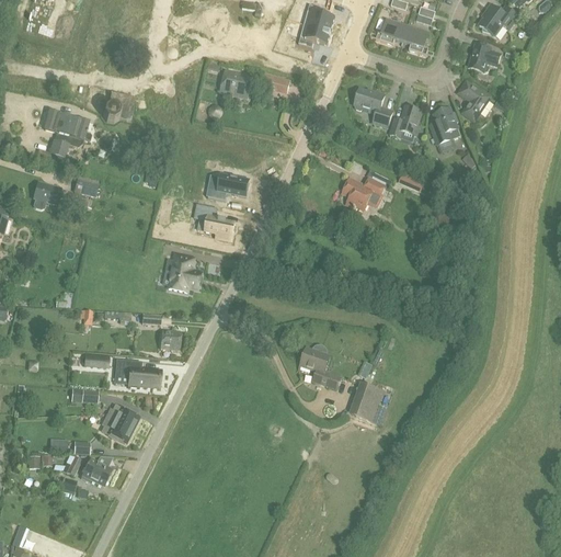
[(405,9),(408,1),(404,0),(392,0),(391,3),(405,9)]
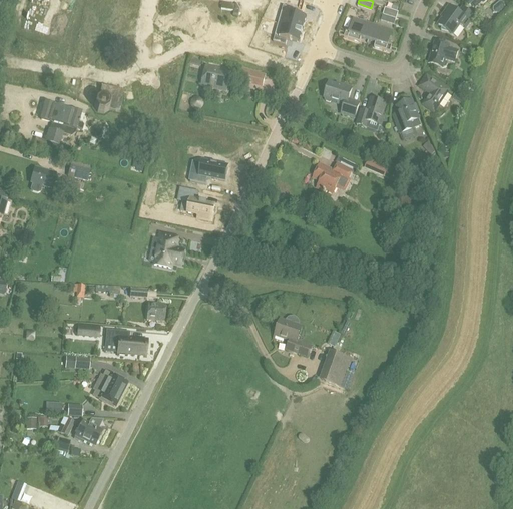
[(495,9),(498,10),(505,5),(505,1),(504,0),(497,0),(493,3),(493,7),(495,9)]
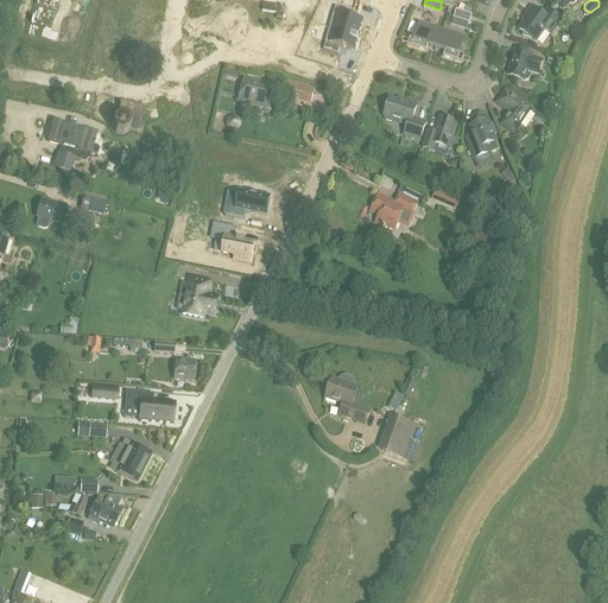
[(335,26),(360,32),(363,18),(348,13),(350,7),(335,2),(334,11),(339,12),(335,26)]
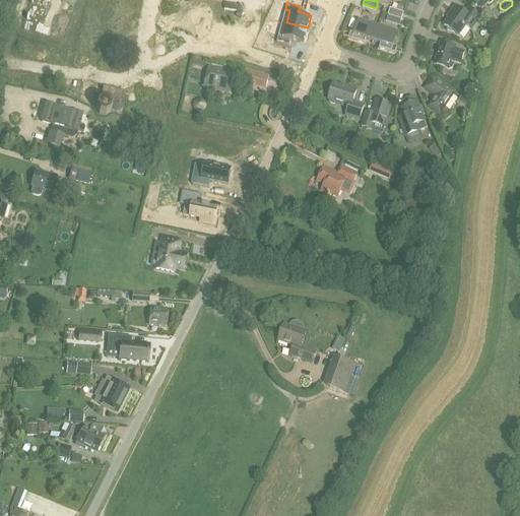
[(414,10),(419,12),(424,4),(417,2),(414,10)]
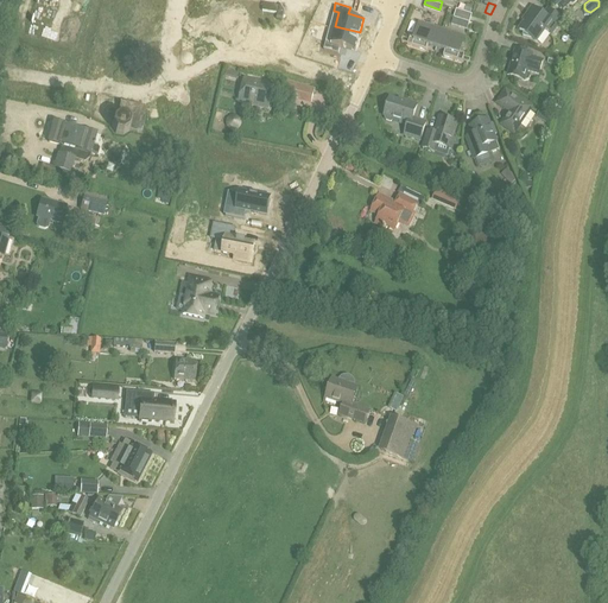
[(545,25),(552,30),(562,16),(548,5),(543,11),(532,2),(523,17),(525,18),(519,25),(524,29),(523,31),(531,33),(536,37),(545,25)]
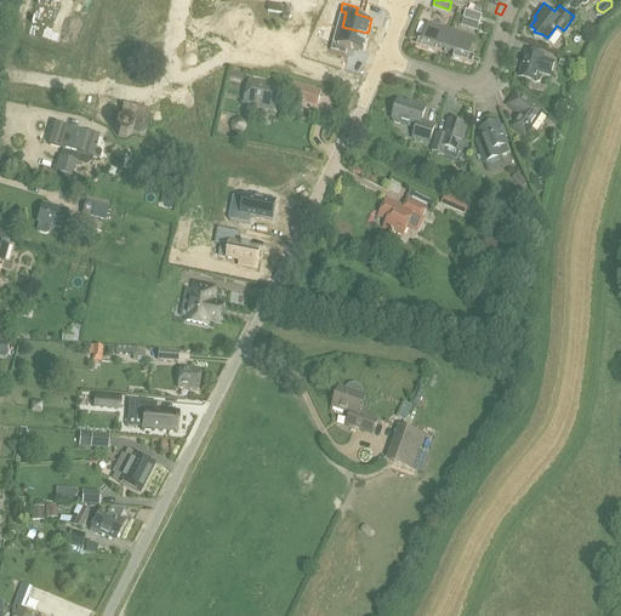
[(479,18),(482,10),(466,5),(463,13),(479,18)]
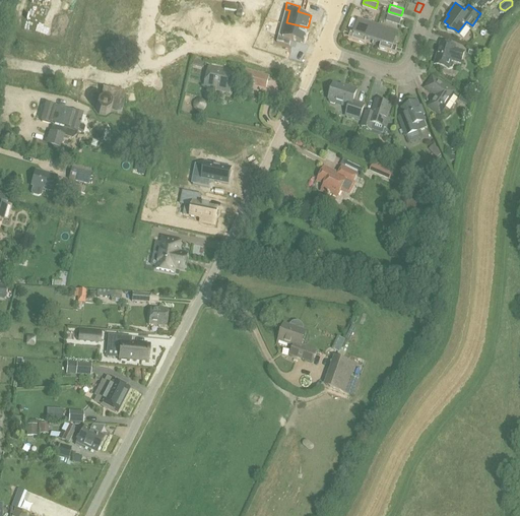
[(373,38),(378,22),(359,16),(354,29),(350,27),(348,35),(365,40),(366,35),(373,38)]
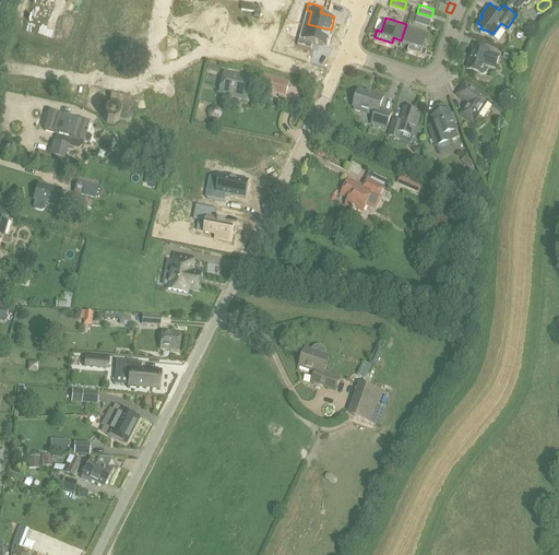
[(326,44),(331,30),(308,24),(304,36),(299,35),(297,42),(311,46),(312,40),(326,44)]
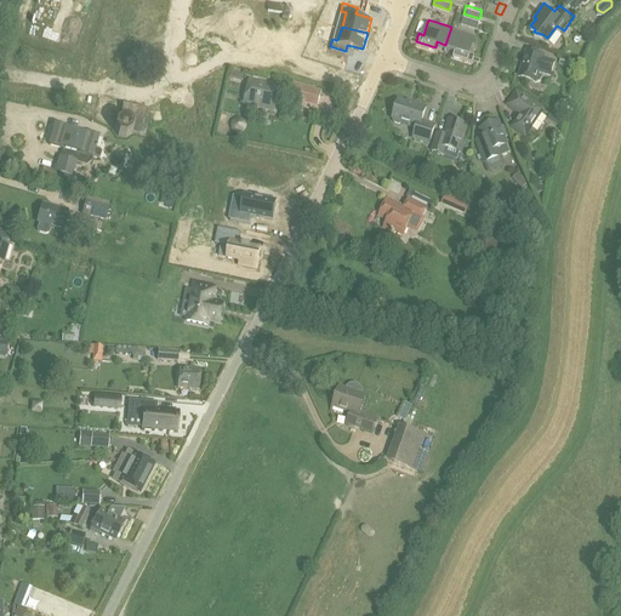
[(474,34),(451,27),(445,45),(454,47),(453,52),(472,58),(474,51),(469,50),(474,34)]
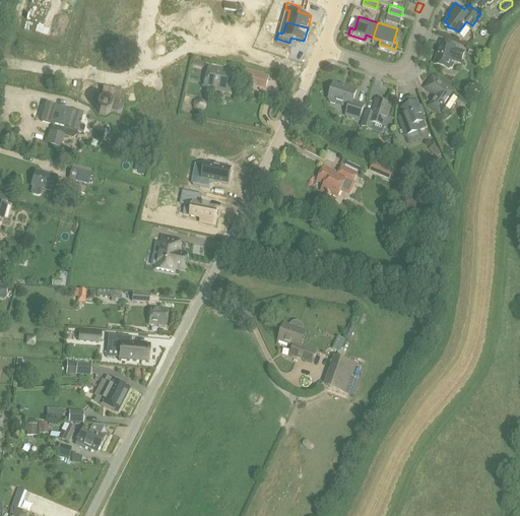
[(455,45),(455,43),(441,39),(434,61),(448,65),(449,65),(450,65),(451,65),(452,65),(452,64),(453,64),(453,63),(453,62),(453,61),(453,60),(452,60),(452,59),(451,59),(450,58),(451,57),(461,60),(464,48),(455,45)]
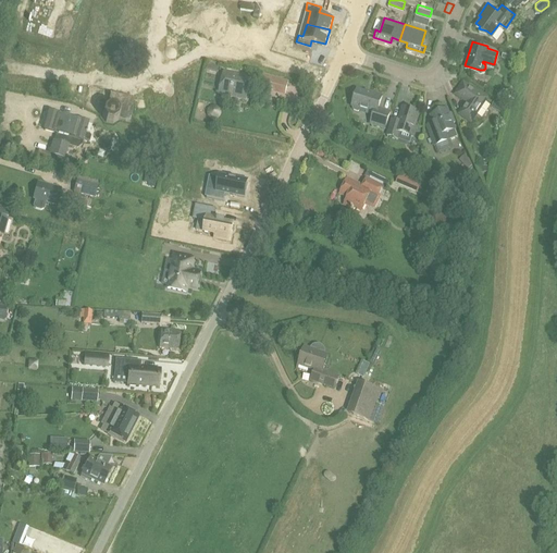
[(206,66),(218,70),(220,62),(208,59),(206,66)]
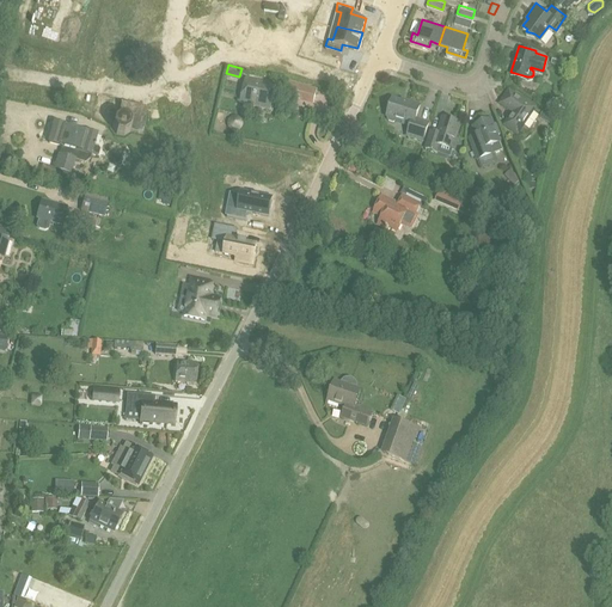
[(271,106),(277,80),(246,73),(240,99),(271,106)]
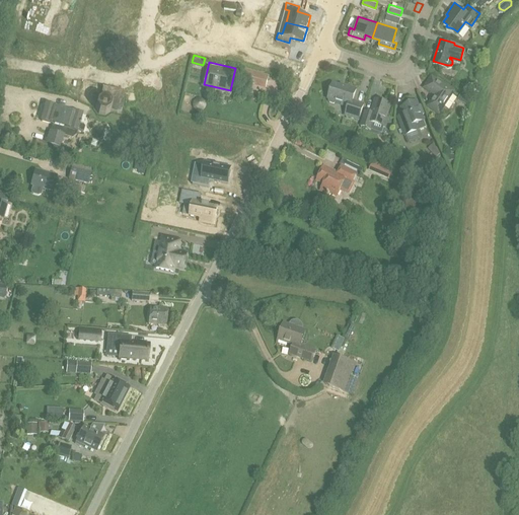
[(266,85),(270,72),(244,65),(240,78),(266,85)]
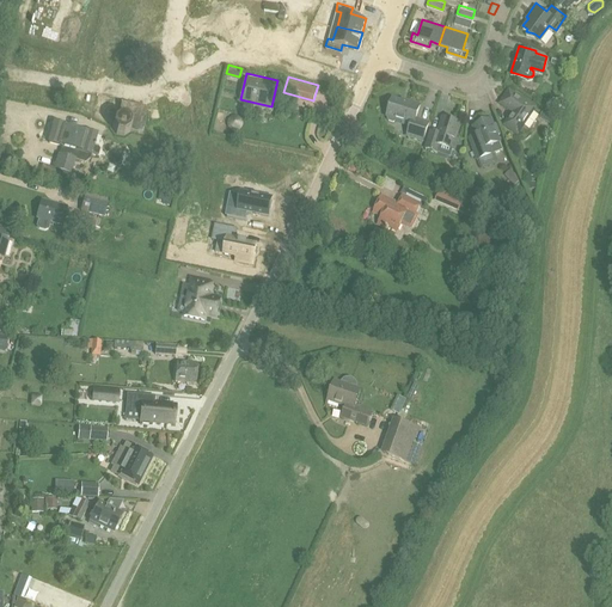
[(513,109),(505,121),(518,130),(534,104),(509,86),(500,99),(513,109)]
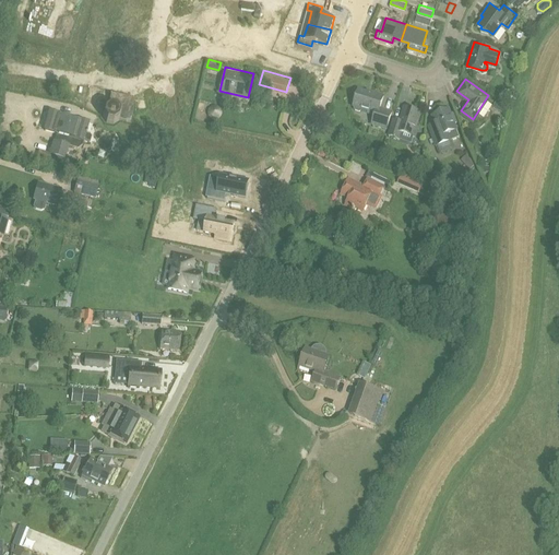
[(354,105),(355,107),(359,108),(361,107),(363,106),(368,108),(367,109),(375,111),(371,120),(387,126),(391,108),(379,105),(383,92),(371,89),(370,91),(358,86),(353,103),(355,104),(354,105)]
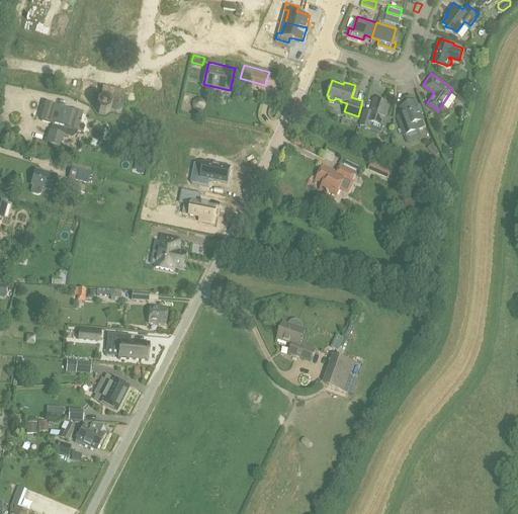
[(104,110),(108,108),(119,110),(124,88),(102,83),(99,97),(97,98),(95,104),(99,109),(104,110)]
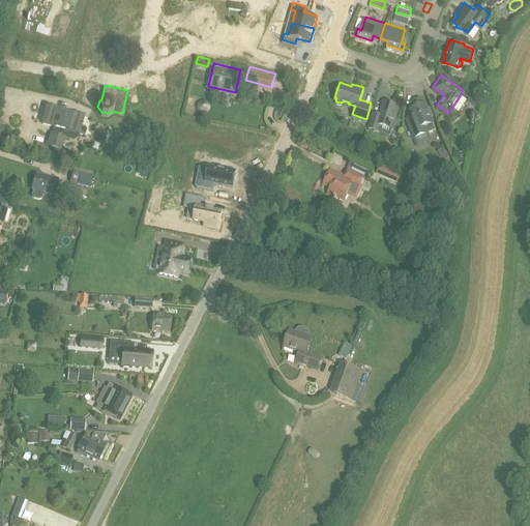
[(94,88),(84,86),(82,98),(92,100),(94,88)]
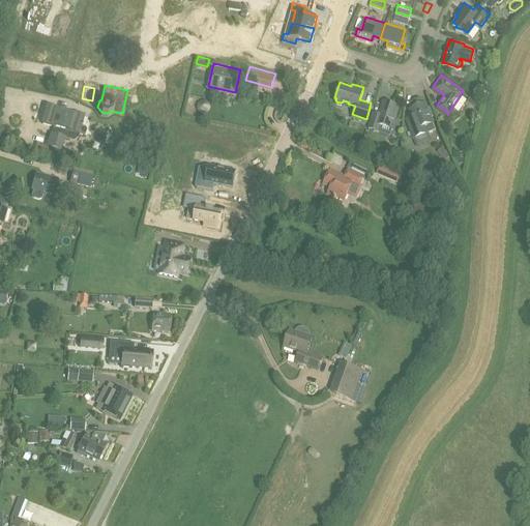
[(476,95),(472,100),(477,105),(480,98),(476,95)]
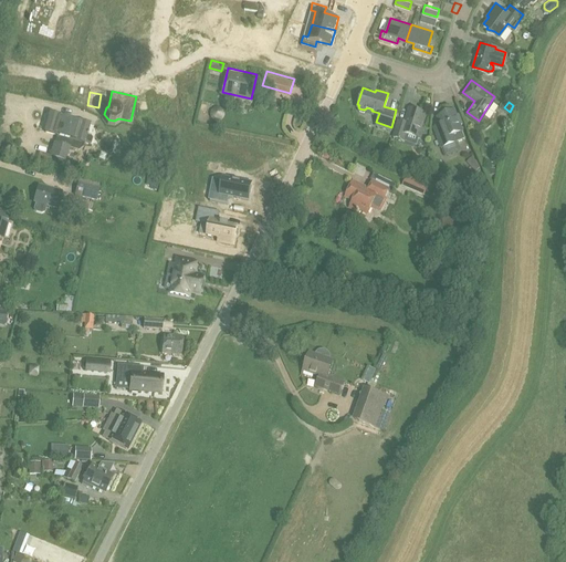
[(404,137),(406,131),(420,135),(423,125),(421,125),(426,111),(409,105),(405,120),(398,117),(392,134),(404,137)]
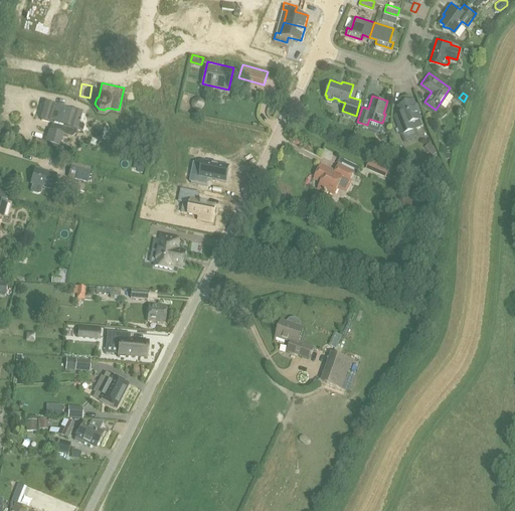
[(398,103),(403,116),(396,118),(401,131),(415,126),(422,123),(419,117),(420,117),(412,98),(398,103)]
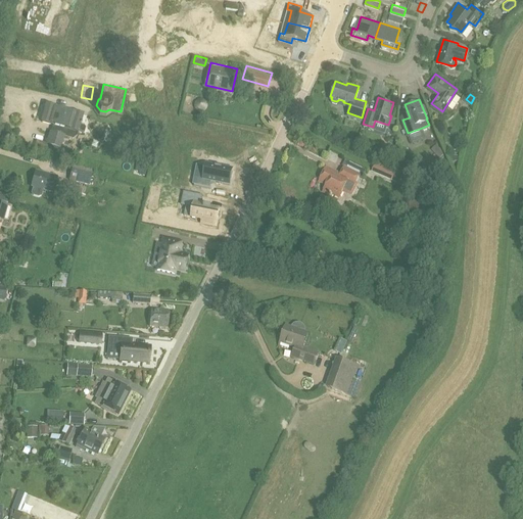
[(84,129),(85,125),(84,123),(82,122),(81,122),(82,120),(81,120),(83,111),(46,101),(42,118),(42,119),(43,120),(43,119),(53,122),(54,123),(52,129),(50,129),(47,140),(36,138),(34,145),(69,155),(69,154),(68,154),(70,147),(60,144),(63,132),(73,135),(77,132),(78,128),(84,130),(84,129)]
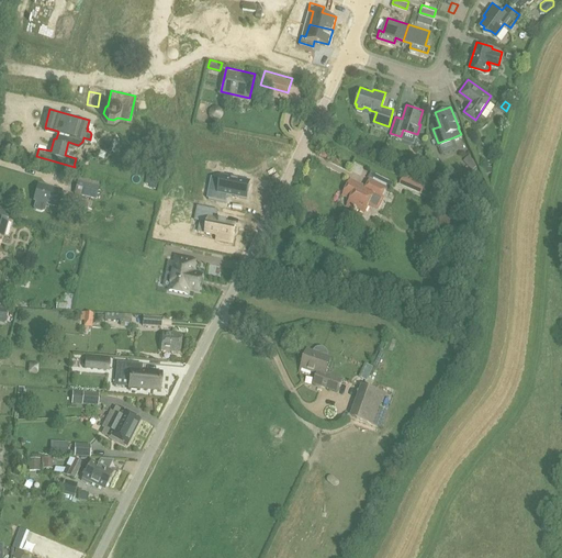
[(372,148),(380,152),(383,146),(374,142),(372,148)]
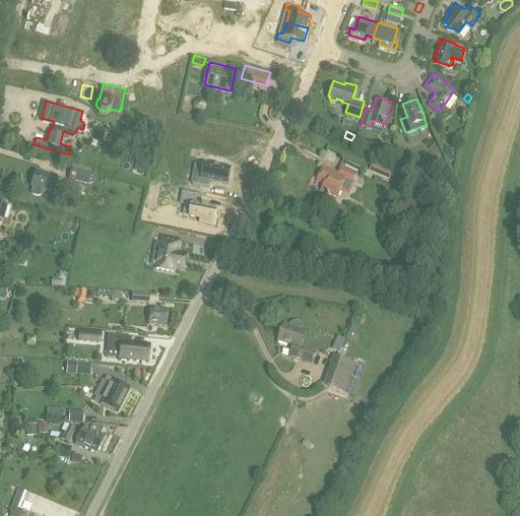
[(429,145),(437,153),(441,149),(433,141),(429,145)]
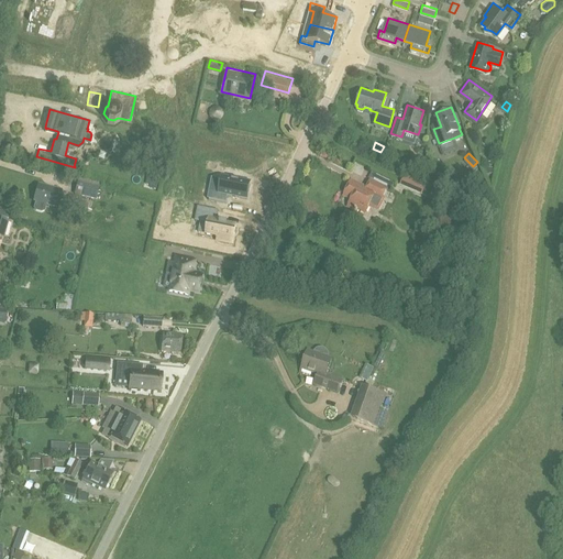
[(168,177),(176,179),(179,162),(172,161),(168,177)]
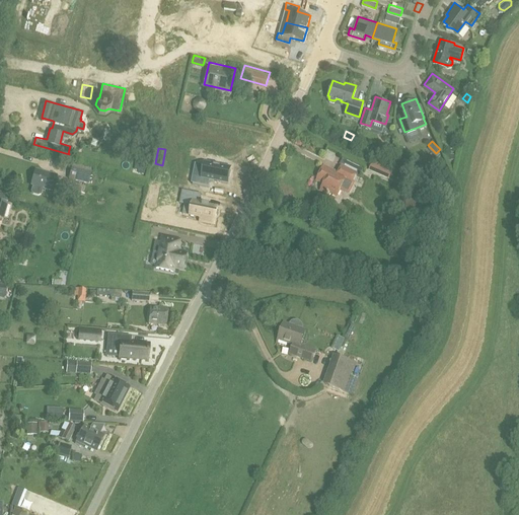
[(455,156),(453,148),(446,149),(447,158),(455,156)]
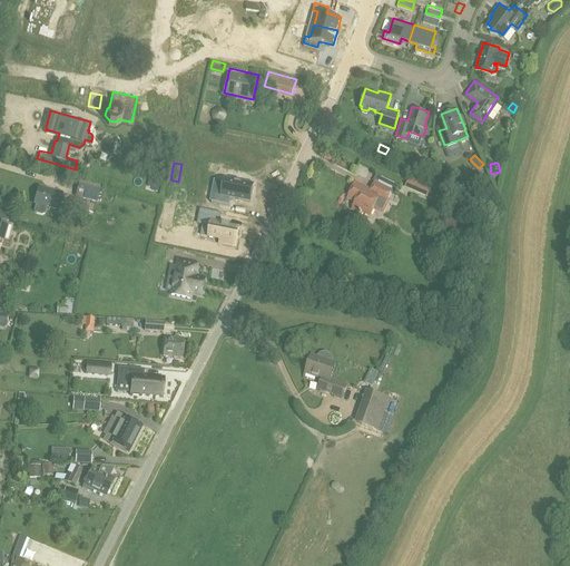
[(413,176),(424,182),(426,176),(416,172),(416,171),(415,171),(413,176)]
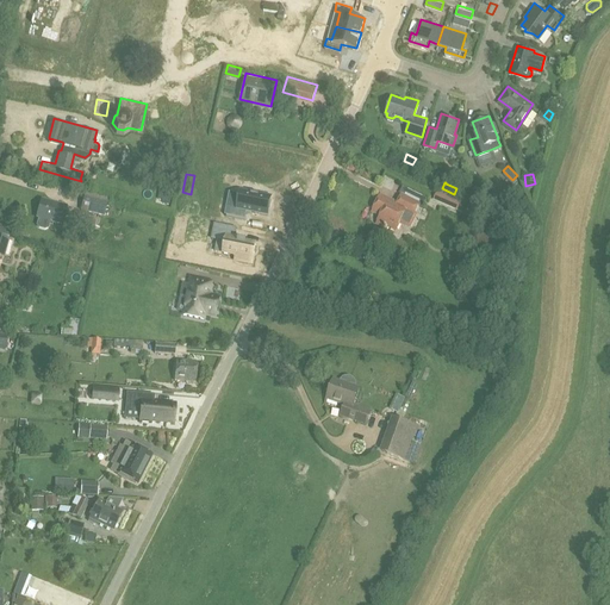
[(157,194),(169,197),(172,187),(160,184),(157,194)]
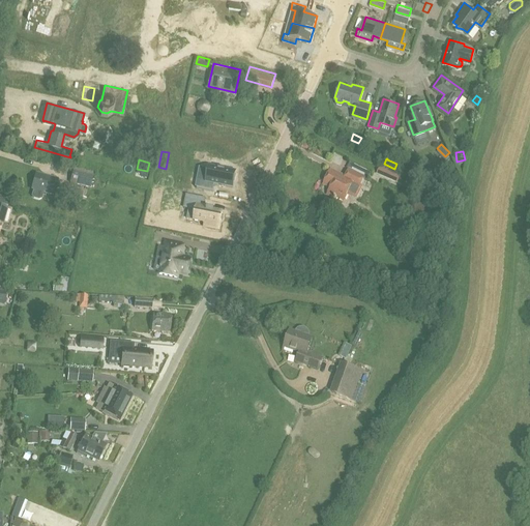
[(336,195),(343,198),(351,182),(358,185),(363,174),(366,168),(355,162),(352,169),(349,167),(345,174),(330,167),(323,182),(330,185),(327,193),(335,197),(336,195)]
